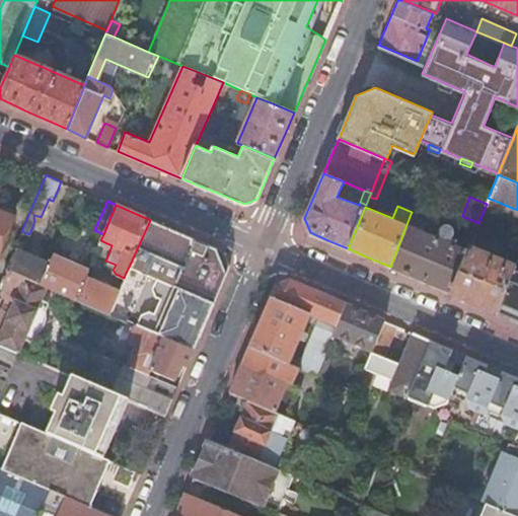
[(0,210),(0,245),(13,216),(0,210)]
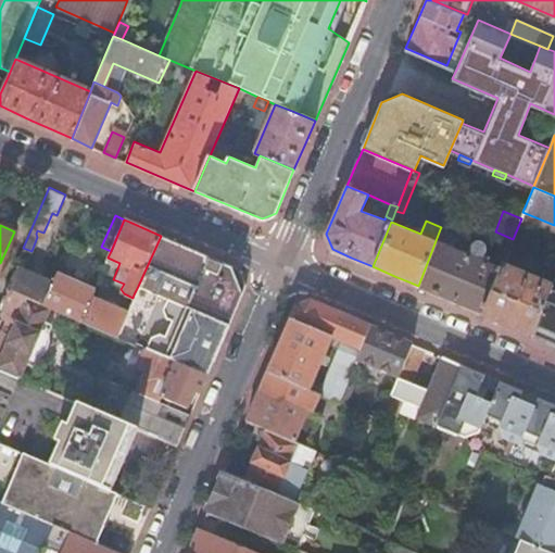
[(453,234),(440,229),(418,286),(448,299),(481,313),(502,263),(503,261),(497,259),(495,264),(482,259),(486,249),(486,247),(484,243),(482,242),(480,241),(477,241),(475,243),(472,247),(469,253),(449,244),(453,234)]
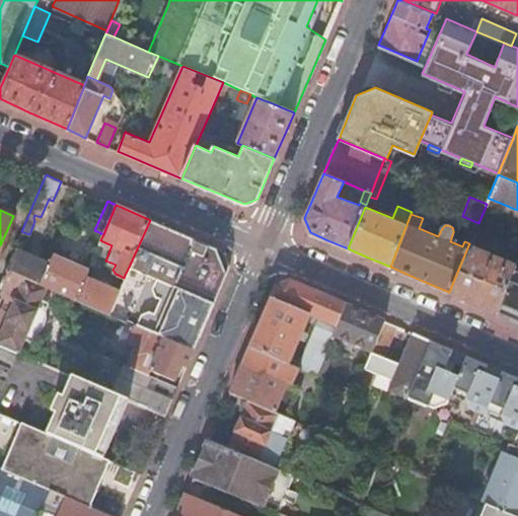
[(129,267),(213,302),(229,265),(223,251),(207,243),(150,220),(129,267)]
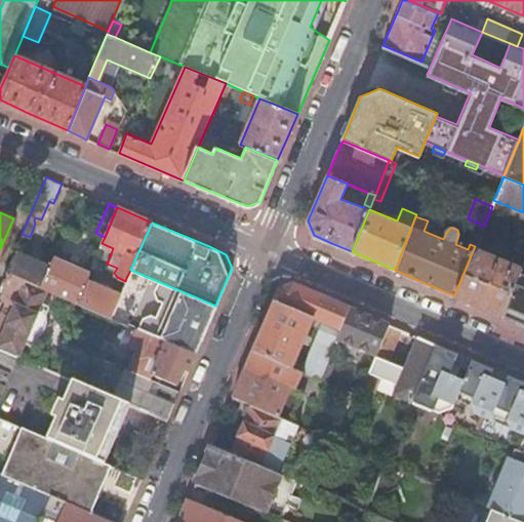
[(521,268),(474,248),(454,295),(487,310),(500,315),(521,268)]
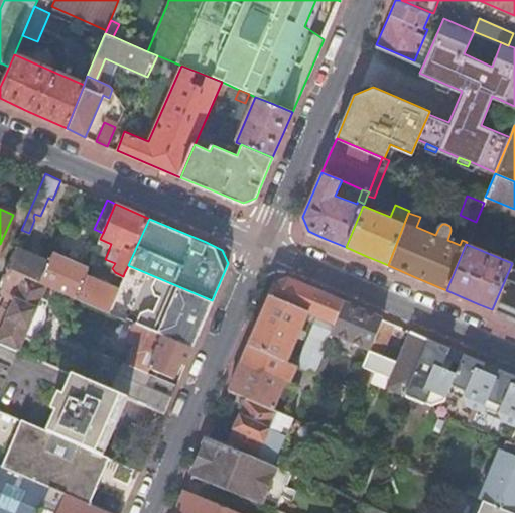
[(28,251),(15,245),(1,277),(20,286),(25,275),(39,281),(48,260),(35,254),(36,250),(36,247),(34,246),(32,245),(29,248),(28,251)]
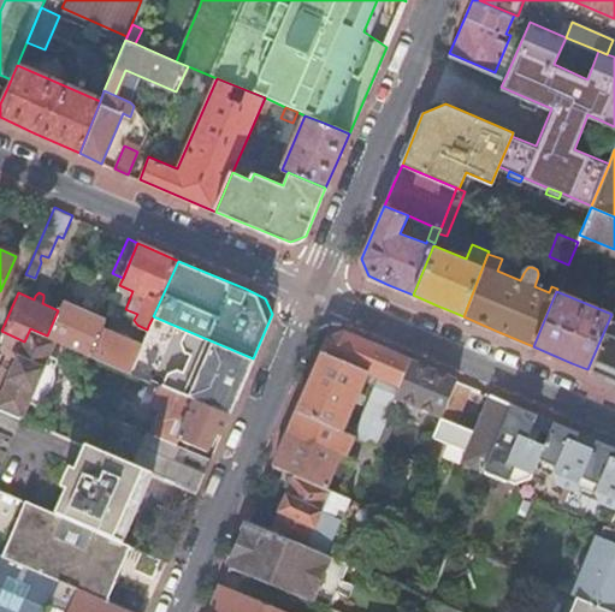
[(63,299),(58,310),(47,336),(53,339),(89,354),(101,327),(105,319),(83,309),(63,299)]
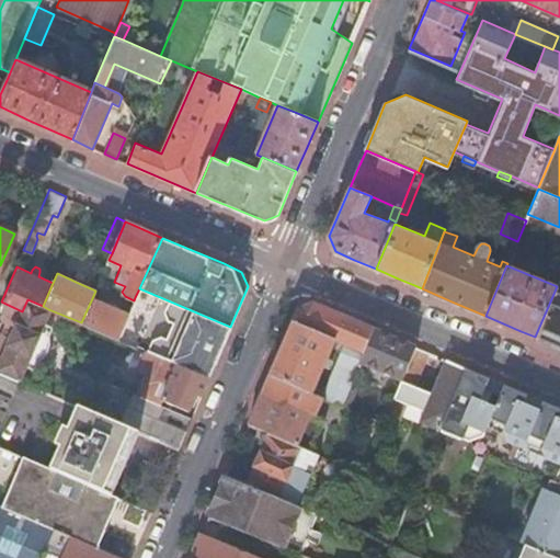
[(557,286),(535,337),(559,346),(559,277),(557,286)]
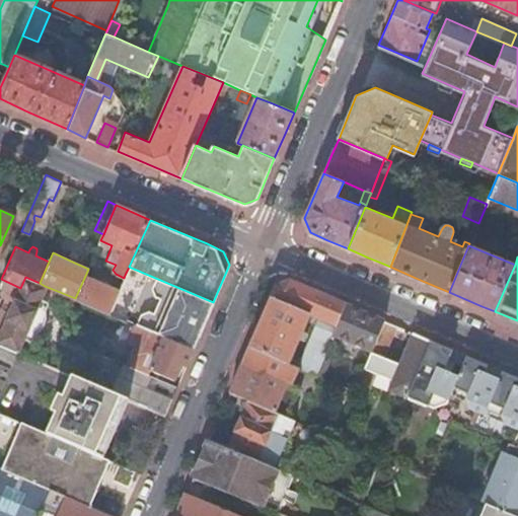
[(202,327),(213,302),(129,267),(128,269),(150,279),(146,288),(147,295),(153,298),(147,311),(141,309),(135,312),(131,322),(144,327),(150,330),(193,349),(202,327)]
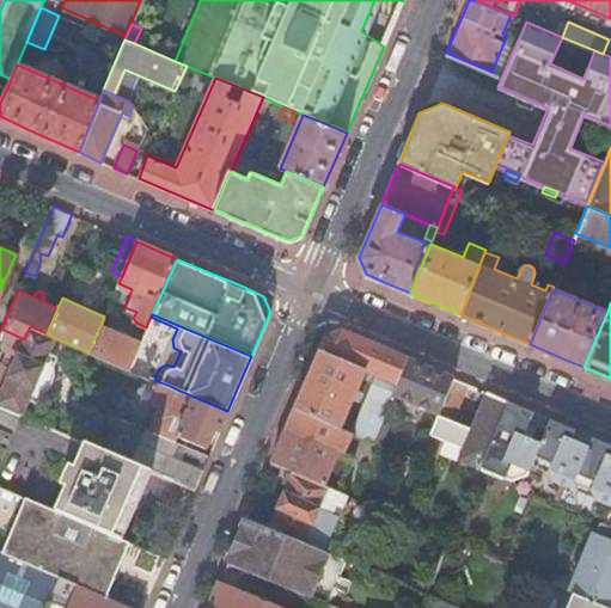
[(101,325),(89,351),(91,352),(128,368),(139,342),(101,325)]
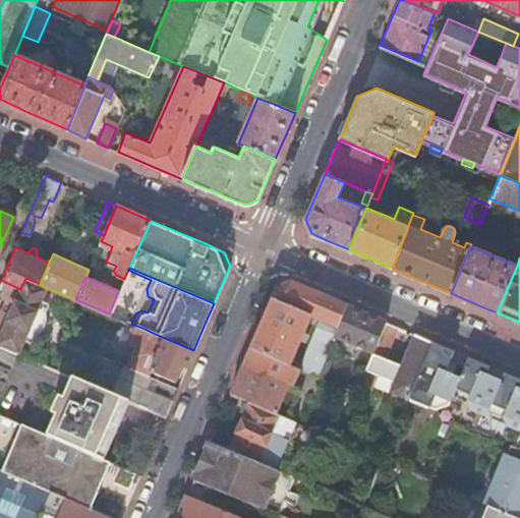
[(20,289),(1,280),(0,282),(0,293),(9,297),(0,319),(0,343),(17,351),(45,287),(40,284),(25,278),(20,289)]
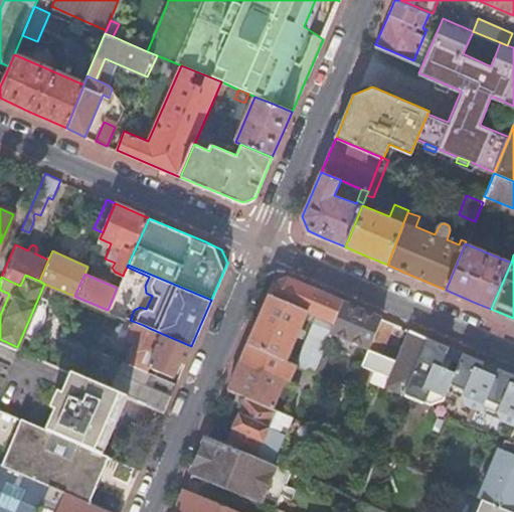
[(261,314),(248,342),(288,359),(291,353),(298,335),(302,336),(305,328),(302,327),(307,315),(312,317),(314,314),(318,316),(300,357),(298,363),(314,370),(328,336),(343,301),(323,292),(288,277),(274,282),(272,288),(261,314)]
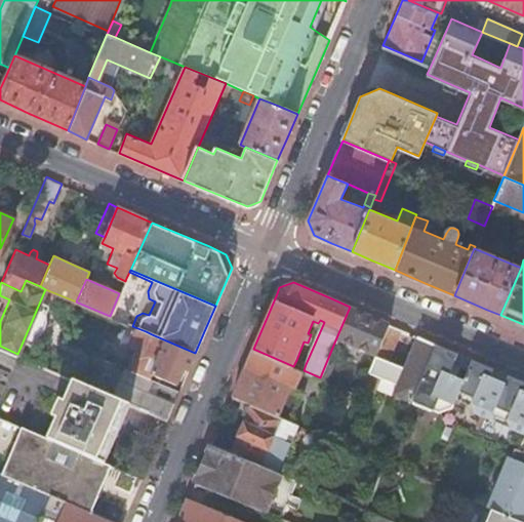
[(369,315),(350,307),(334,343),(341,346),(345,338),(376,352),(389,323),(369,315)]
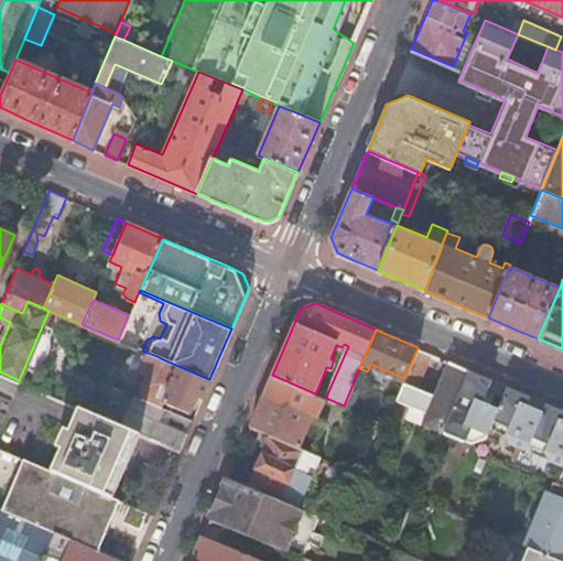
[(431,353),(418,347),(404,378),(387,419),(398,423),(407,403),(426,412),(423,422),(442,430),(467,368),(448,359),(434,395),(415,387),(431,353)]
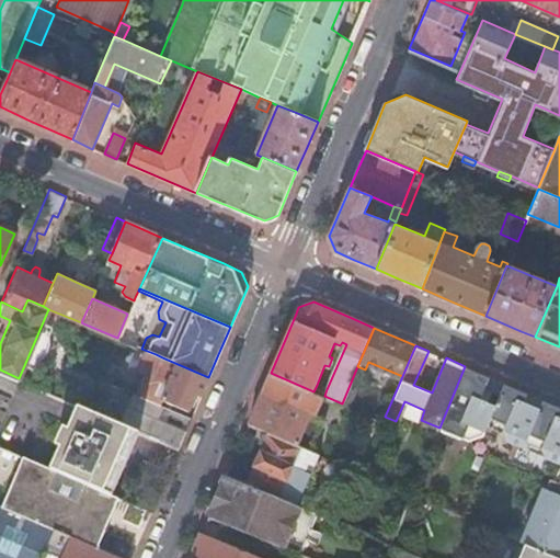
[(195,393),(201,395),(208,377),(162,357),(156,354),(138,395),(158,403),(161,398),(189,409),(193,399),(195,393)]
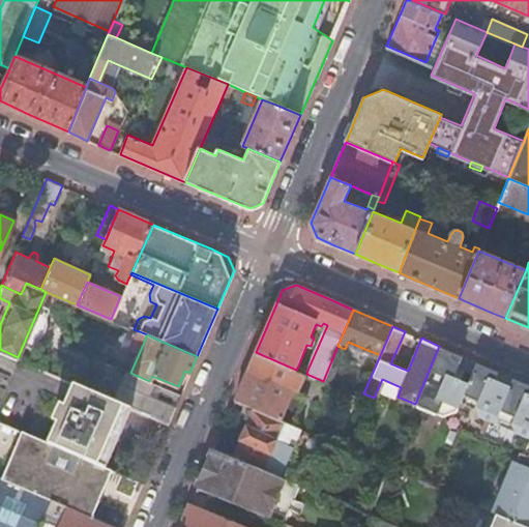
[(528,383),(491,369),(452,352),(439,346),(415,404),(442,415),(457,409),(463,393),(477,400),(473,409),(477,417),(493,423),(499,410),(513,415),(510,423),(513,433),(528,438),(528,440),(523,455),(528,457),(528,383)]
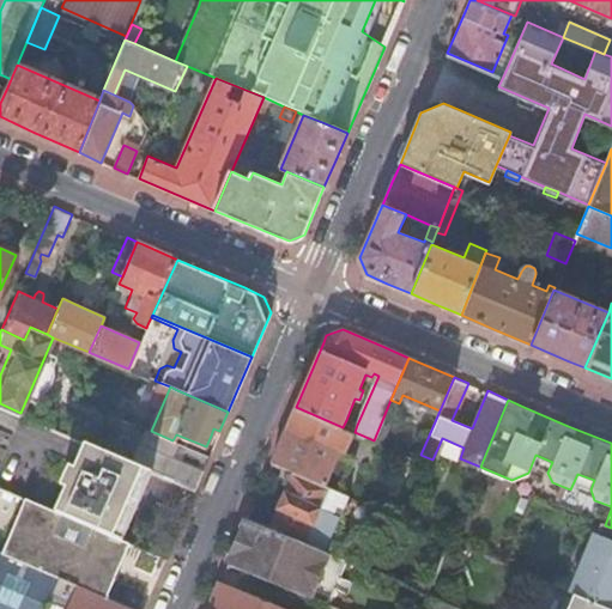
[(343,427),(296,407),(272,461),(294,470),(328,486),(332,487),(341,463),(340,463),(353,432),(343,427)]
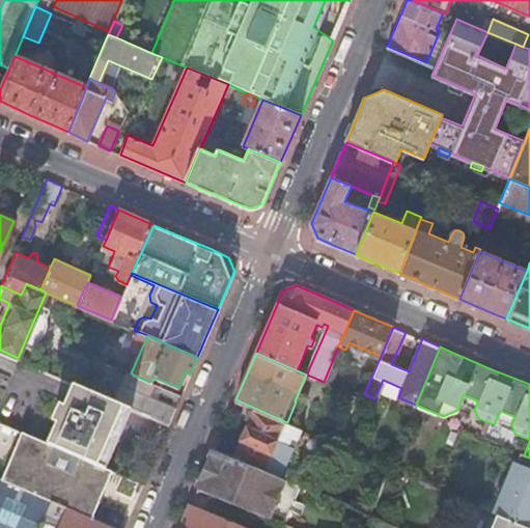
[(42,360),(38,367),(54,373),(57,366),(42,360)]
